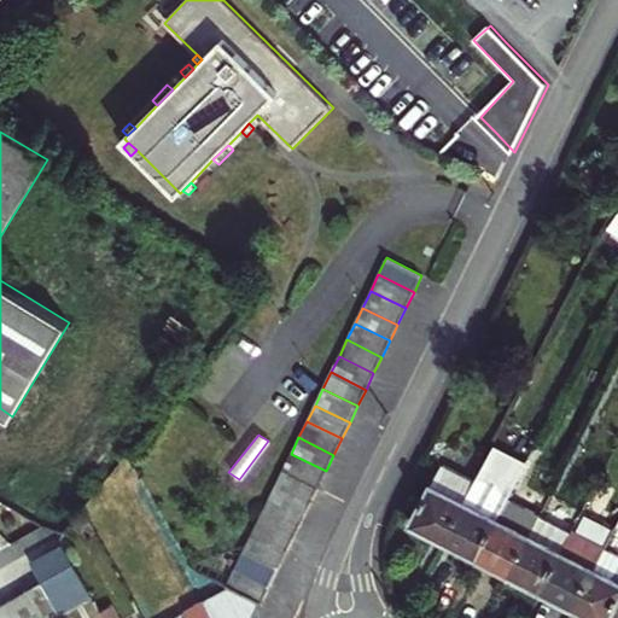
[(448,444),(438,439),(431,454),(441,459),(448,444)]
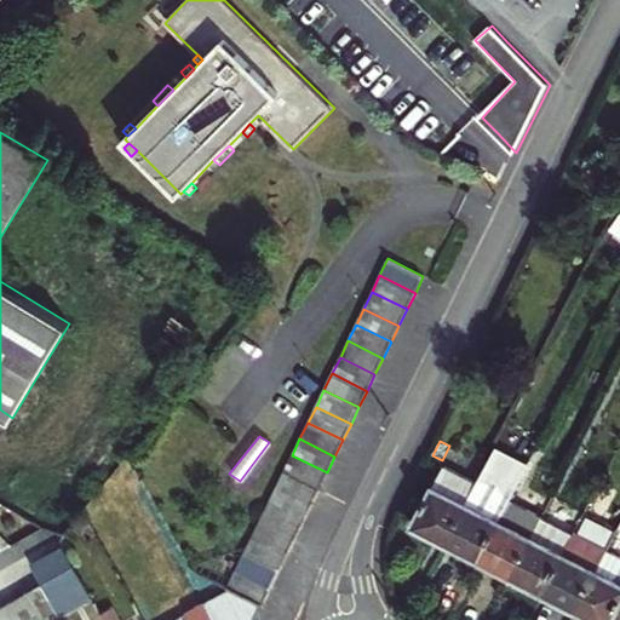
[(477,482),(468,503),(446,543),(463,551),(478,560),(518,482),(528,465),(495,448),(477,482)]
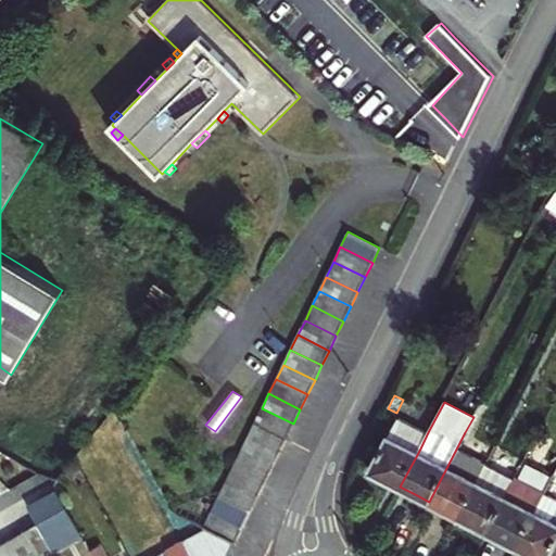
[(254,424),(286,439),(293,424),(262,408),(254,424)]
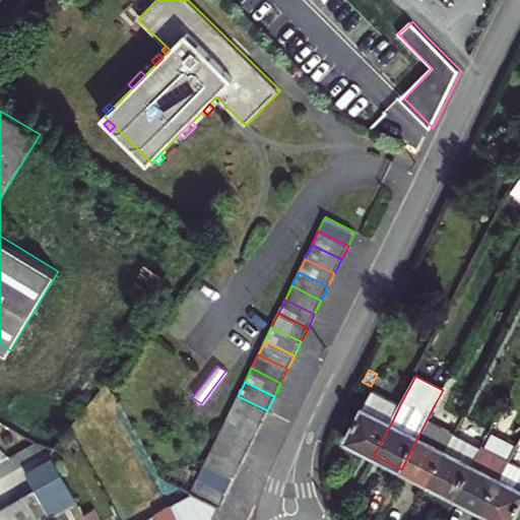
[(519,391),(514,388),(509,399),(514,401),(519,391)]
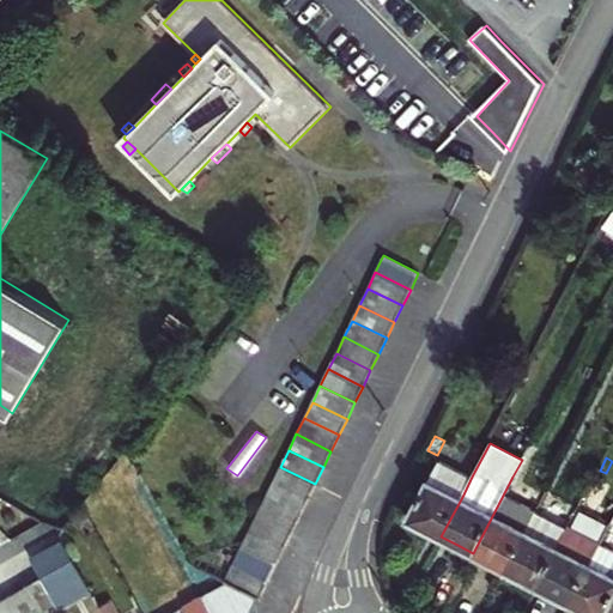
[(429,479),(462,497),(472,477),(438,460),(429,479)]
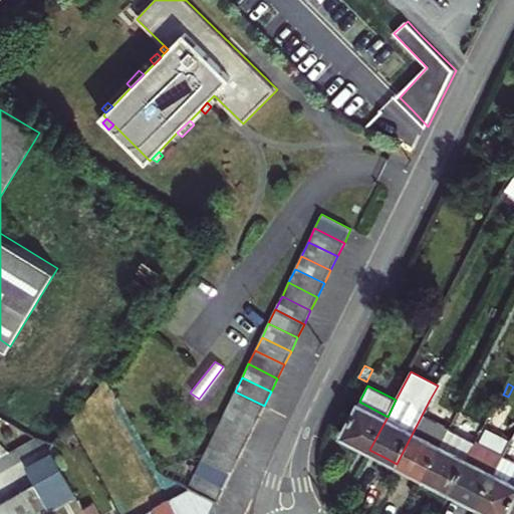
[(258,419),(264,406),(235,392),(229,405),(258,419)]
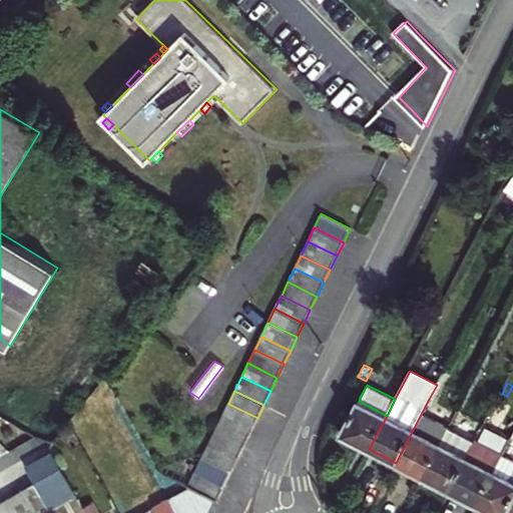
[(456,413),(429,399),(396,463),(410,470),(423,477),(448,428),(456,413)]
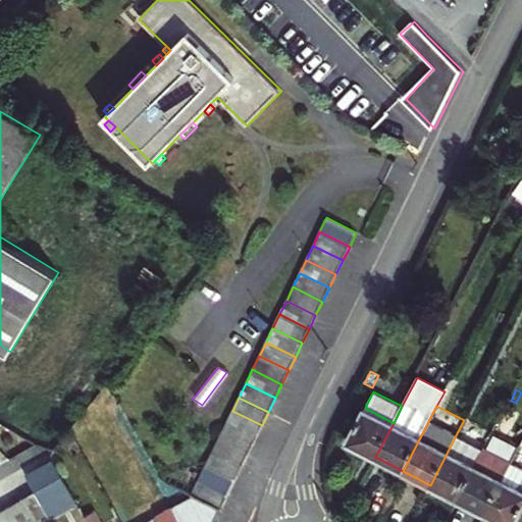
[(394,423),(365,408),(348,442),(361,450),(375,457),(394,423)]
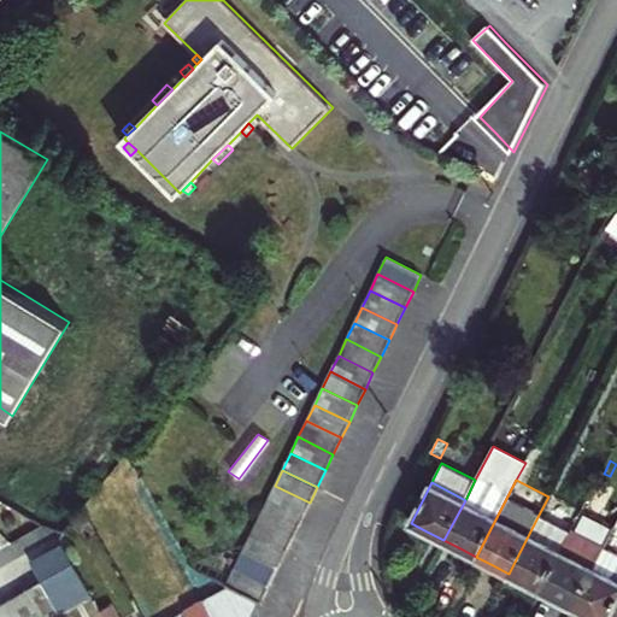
[(266,501),(301,519),(310,503),(275,486),(266,501)]
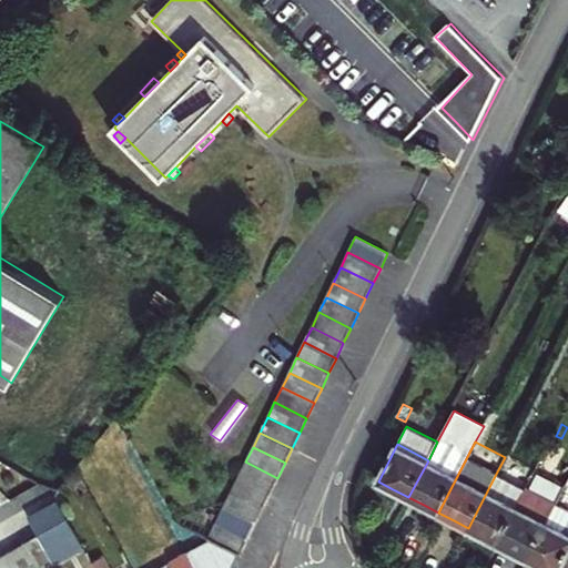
[(237,477),(271,493),(277,478),(245,462),(237,477)]
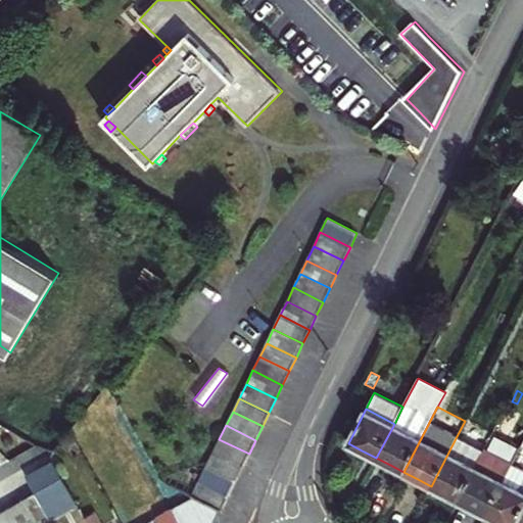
[(458,500),(483,450),(457,436),(431,486),(440,490),(449,495),(458,500)]
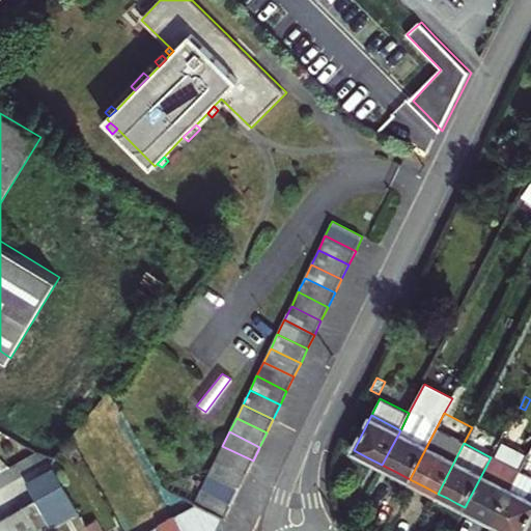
[(216,459),(246,475),(253,460),(222,446),(216,459)]
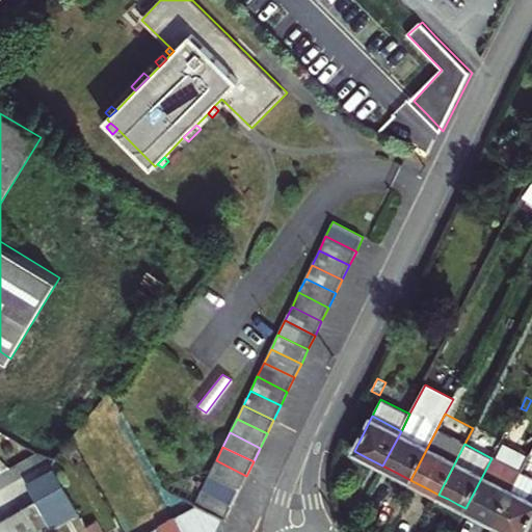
[(494,455),(491,458),(466,508),(480,515),(494,523),(520,473),(522,470),(494,455)]
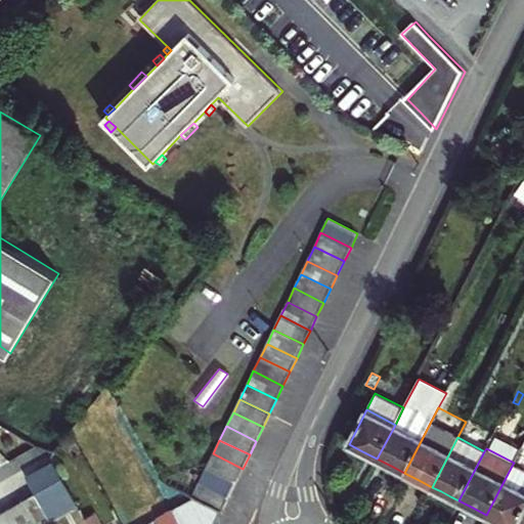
[(206,468),(235,482),(243,469),(213,453),(206,468)]
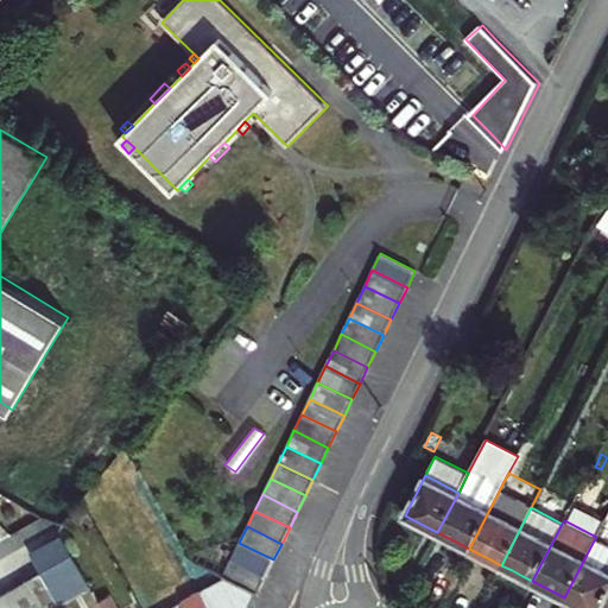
[(43,572),(59,603),(90,587),(62,536),(31,552),(43,572)]
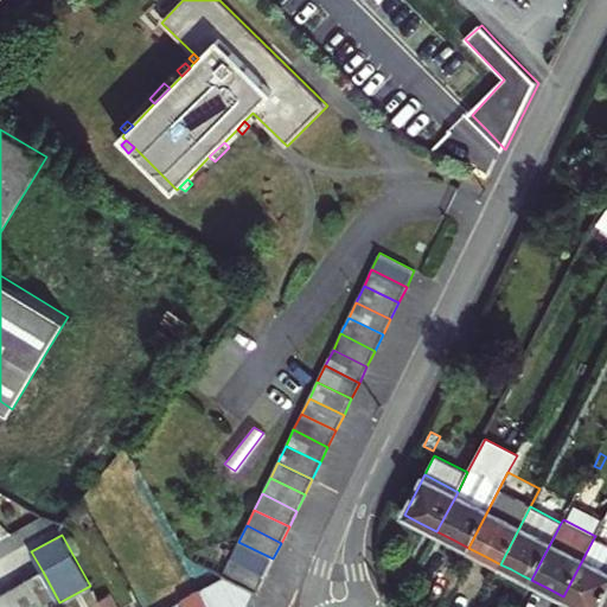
[(606,606),(606,545),(593,540),(563,596),(583,606),(606,606)]
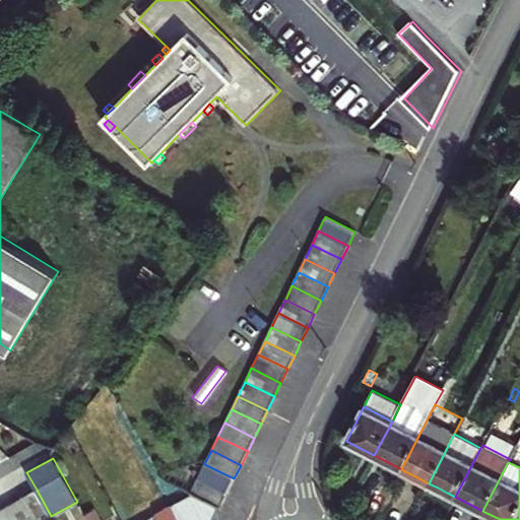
[(198,477),(228,493),(234,478),(204,464),(203,467),(198,477)]
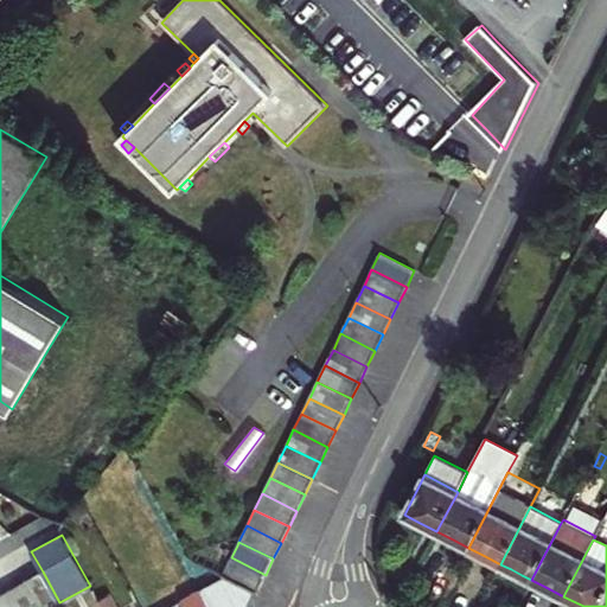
[(257,592),(266,575),(231,557),(223,574),(227,576),(257,592)]
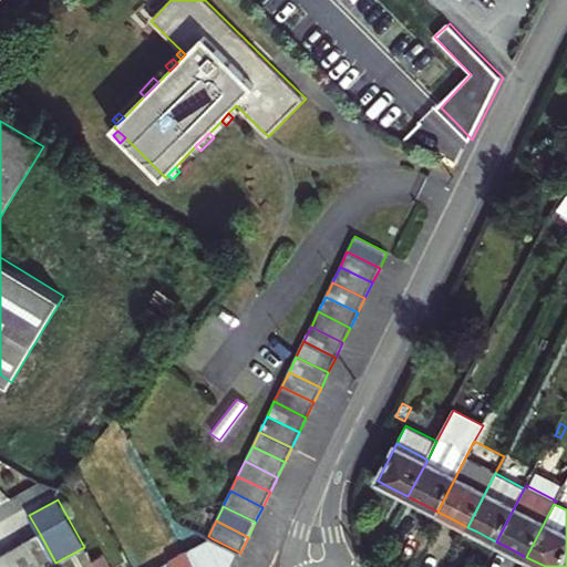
[(474,538),(477,532),(467,527),(464,533),(474,538)]
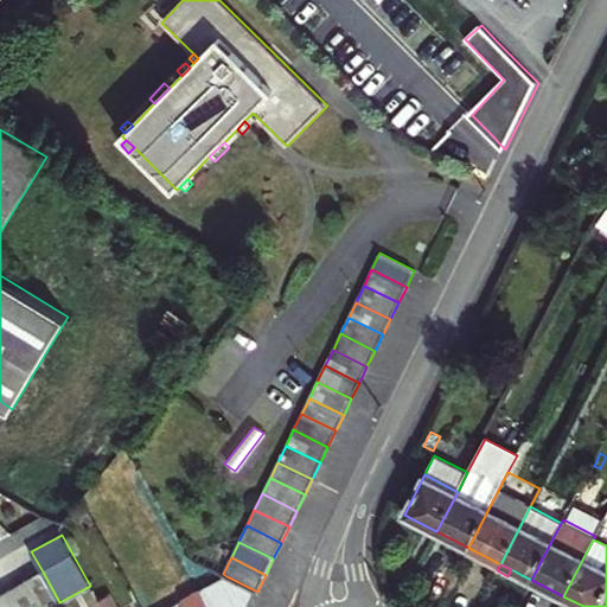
[(12,589),(20,606),(52,606),(59,602),(43,572),(12,589)]
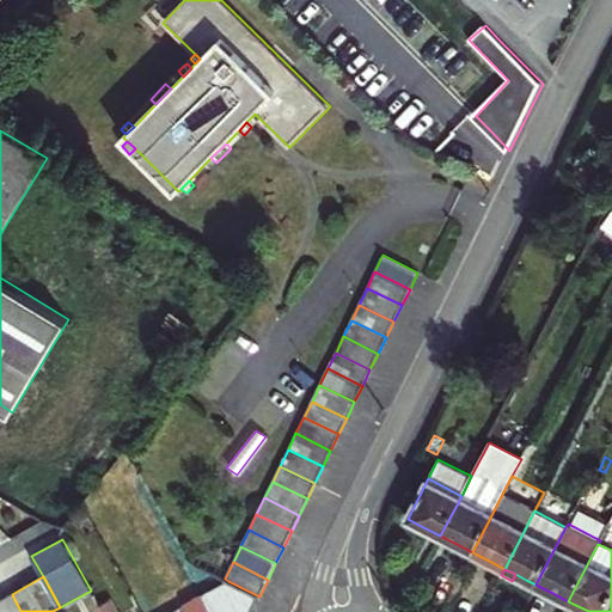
[(244,611),(251,611),(259,597),(228,581),(212,589),(244,611)]
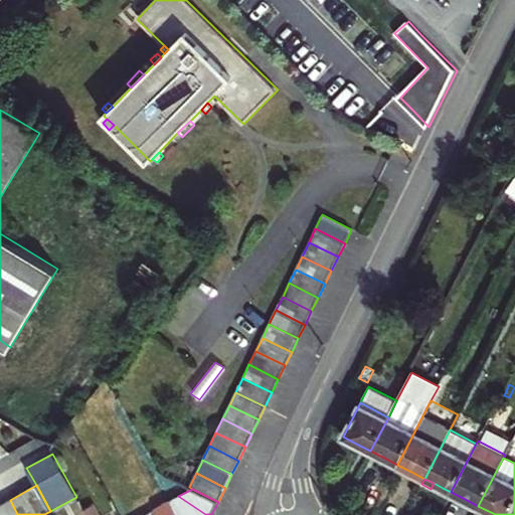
[(205,514),(178,496),(144,514),(205,514)]
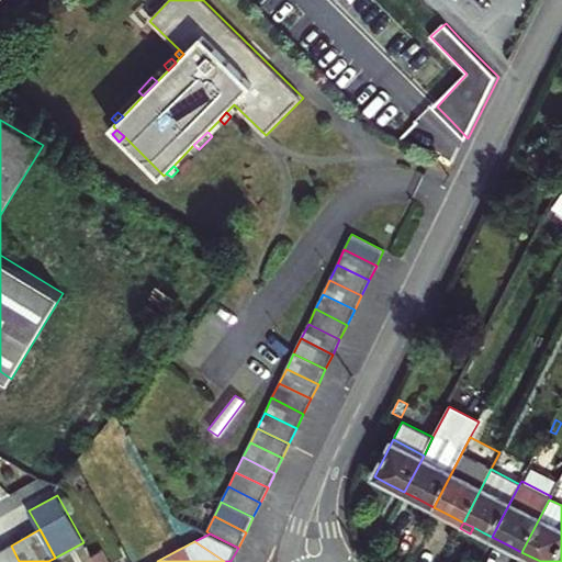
[(19,561),(11,546),(0,551),(0,561),(19,561)]
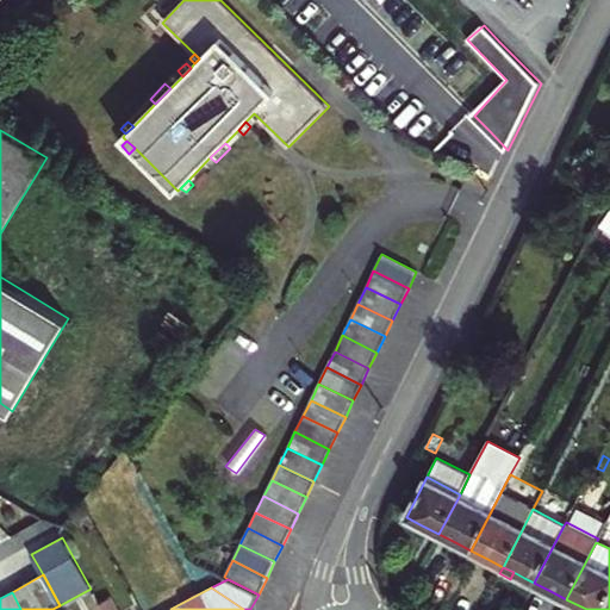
[(99,603),(103,609),(118,609),(112,597),(99,603)]
